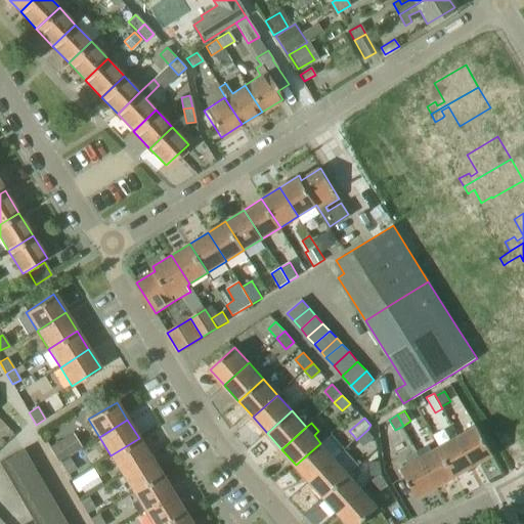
[(477,426),(459,436),(475,466),(493,454),(477,426)]
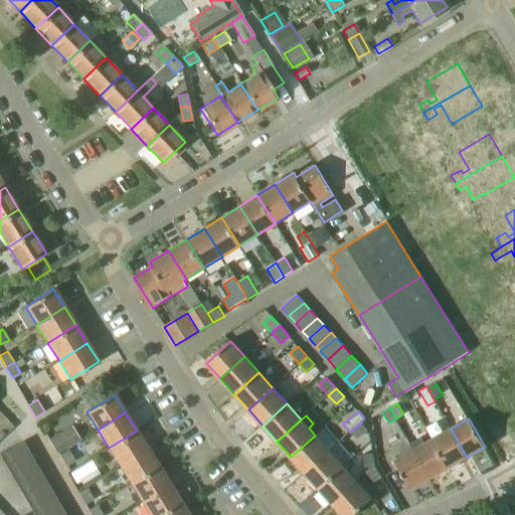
[(362,421),(351,432),(356,438),(368,427),(362,421)]
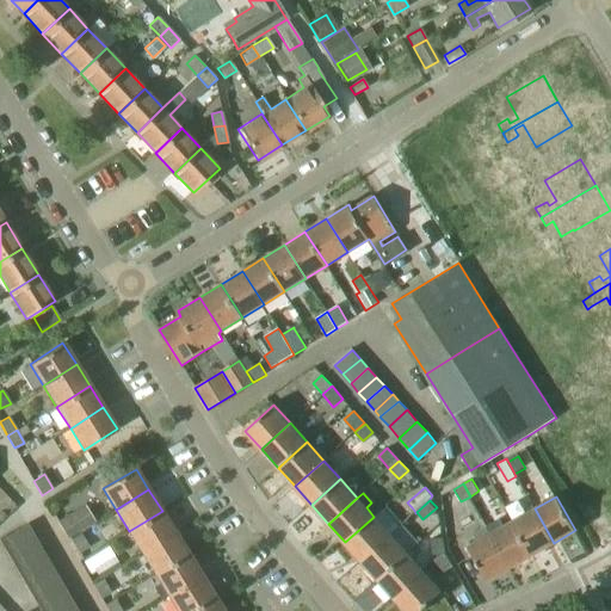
[(57,520),(68,538),(96,522),(84,504),(57,520)]
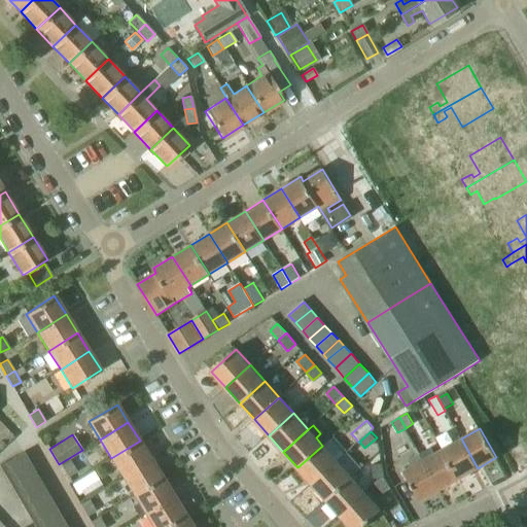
[(461,438),(442,450),(458,479),(478,468),(461,438)]
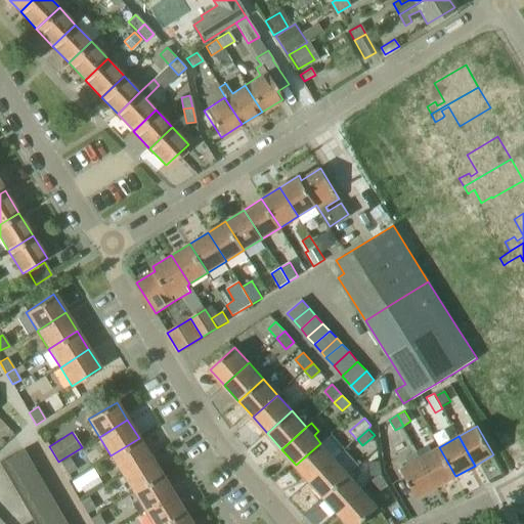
[(111,455),(122,474),(149,456),(139,438),(111,455)]
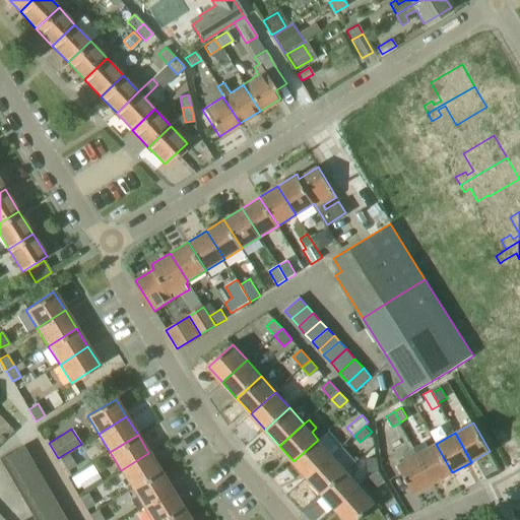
[(294,461),(308,477),(332,455),(318,440),(294,461)]
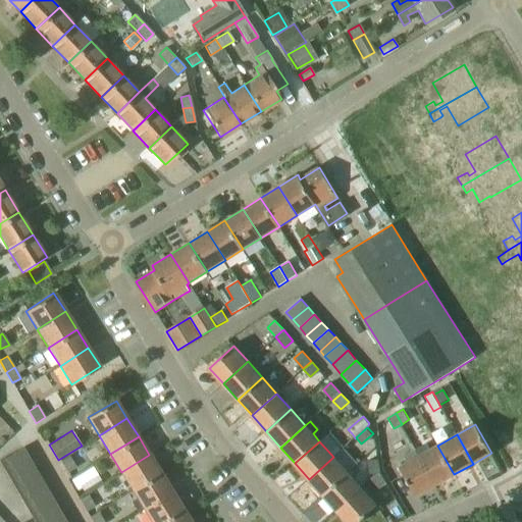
[(426,444),(415,449),(419,456),(435,484),(454,474),(437,446),(429,450),(426,444)]
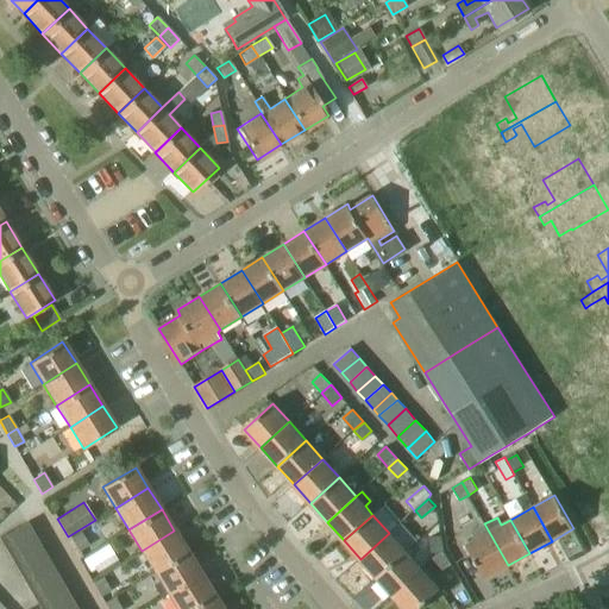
[(45,553),(27,523),(0,539),(0,541),(17,570),(45,553)]
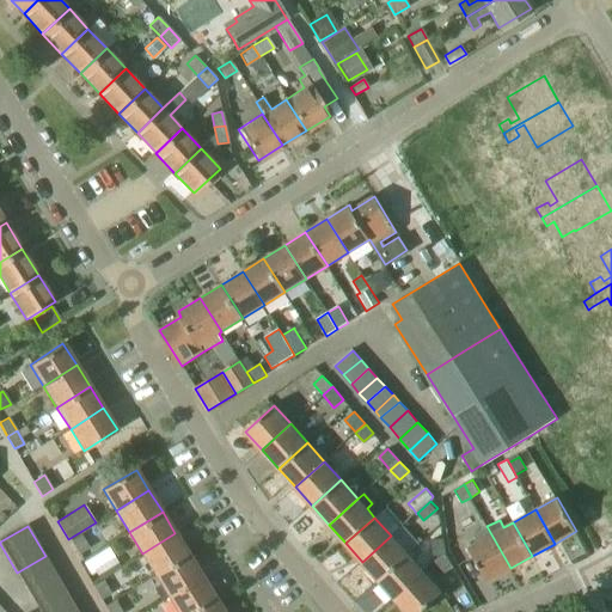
[(477,543),(469,546),(488,581),(510,568),(491,534),(487,526),(472,534),(477,543)]
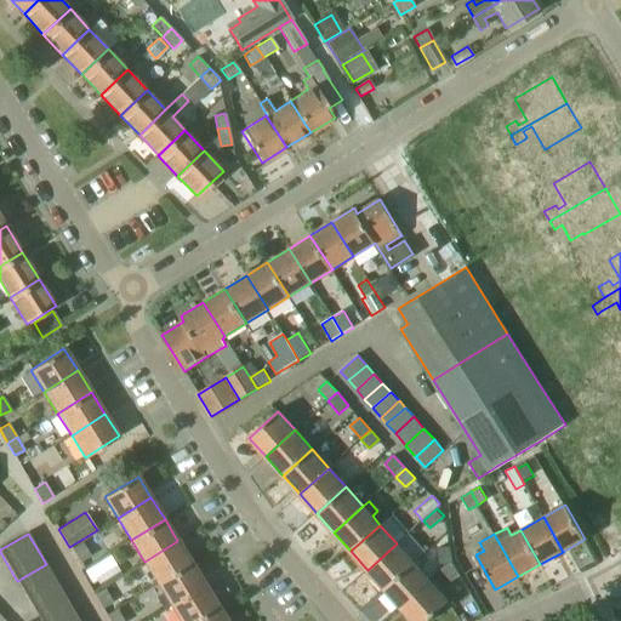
[(144,562),(158,584),(192,563),(177,541),(144,562)]
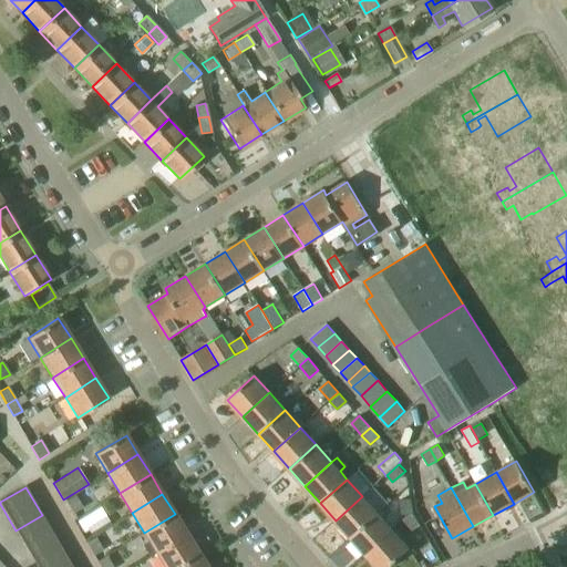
[(82,507),(75,495),(64,500),(72,513),(82,507)]
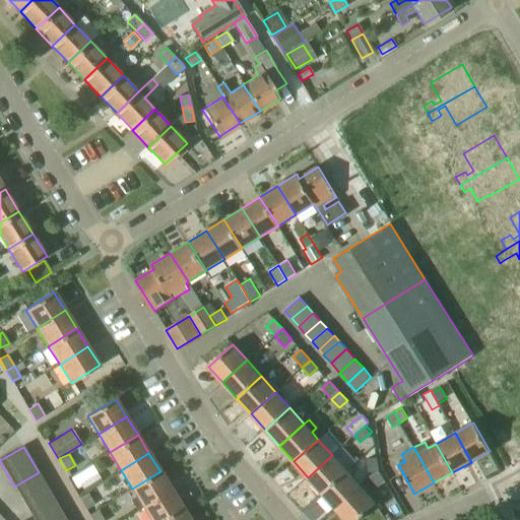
[(308,477),(322,494),(346,471),(332,455),(308,477)]
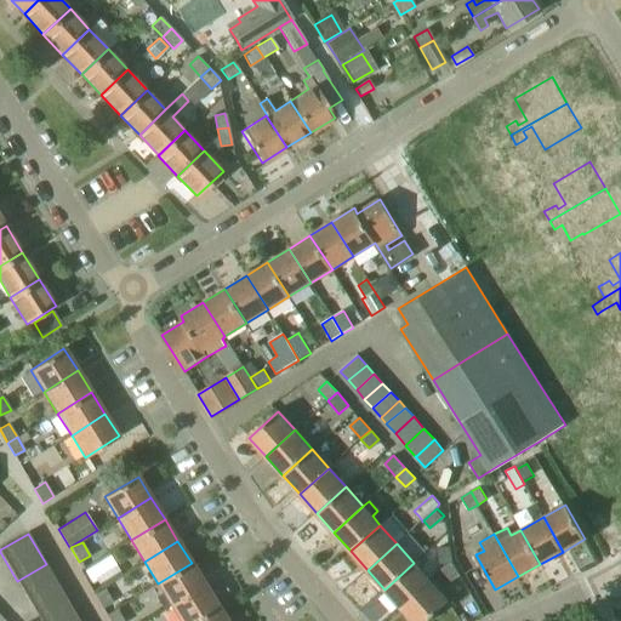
[(451,562),(450,546),(438,547),(439,563),(451,562)]
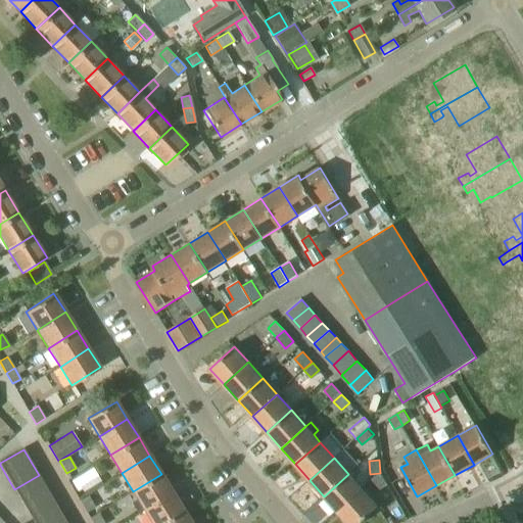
[(72,481),(77,489),(98,477),(92,468),(72,481)]
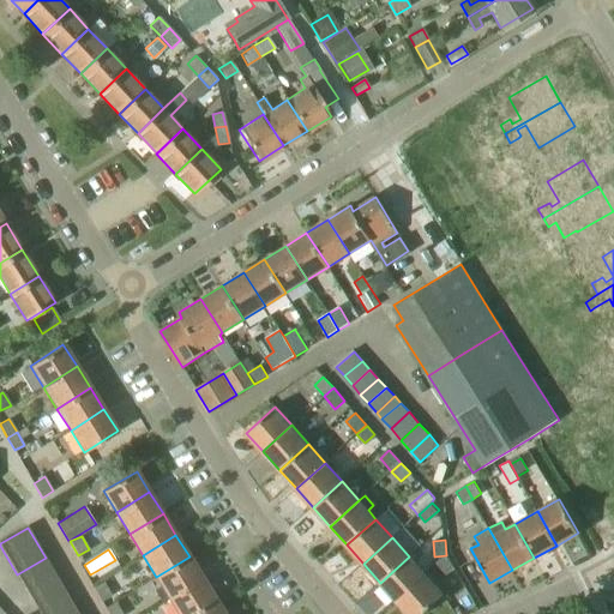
[(435,563),(444,575),(453,569),(445,555),(435,563)]
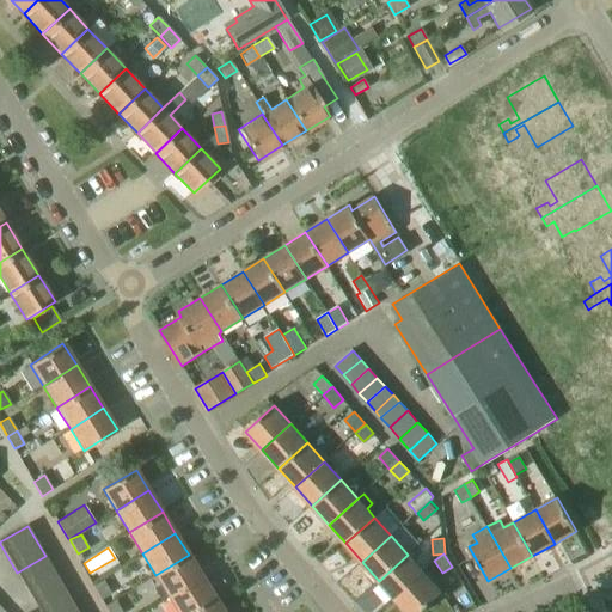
[(160,582),(153,587),(161,599),(169,595),(169,597),(197,579),(202,576),(189,555),(155,575),(160,582)]
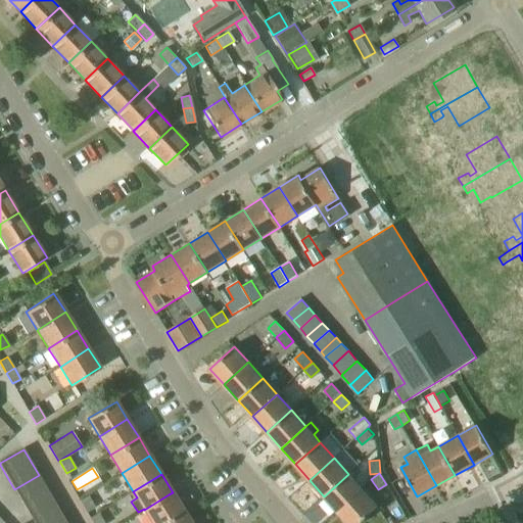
[(324,496),(338,512),(364,489),(348,474),(324,496)]
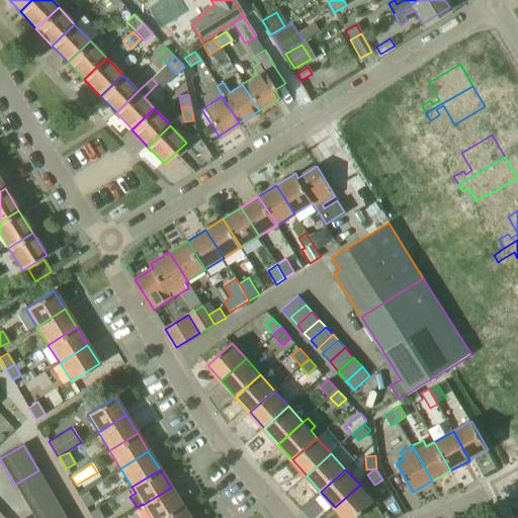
[(46,484),(38,470),(14,485),(21,498),(46,484)]
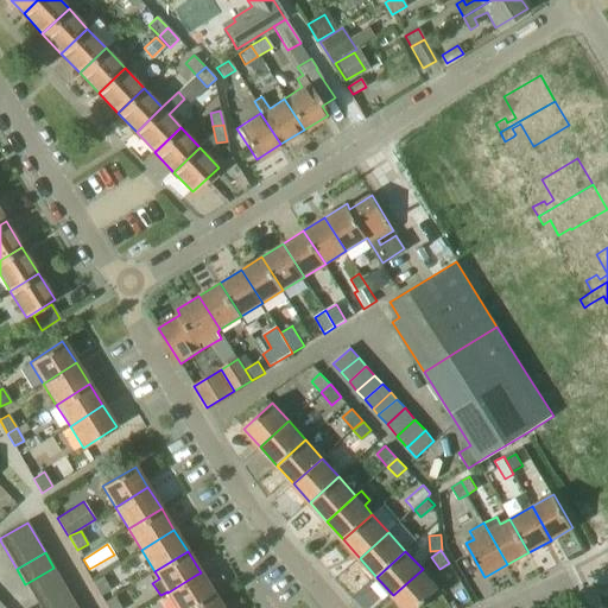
[(62,582),(54,568),(25,584),(33,599),(62,582)]
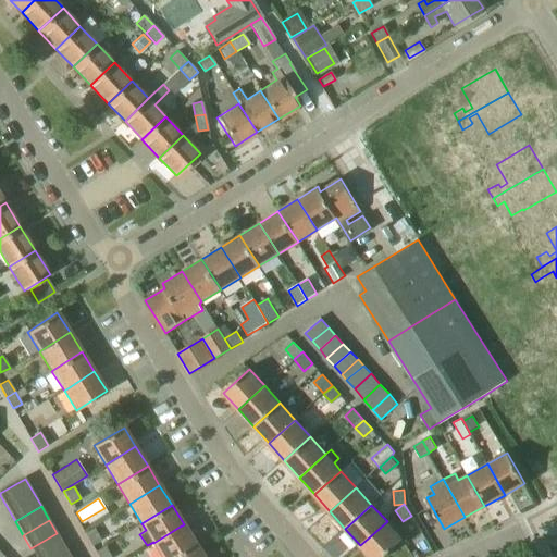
[(387,521),(360,545),(363,549),(370,556),(381,556),(403,539),(387,521)]
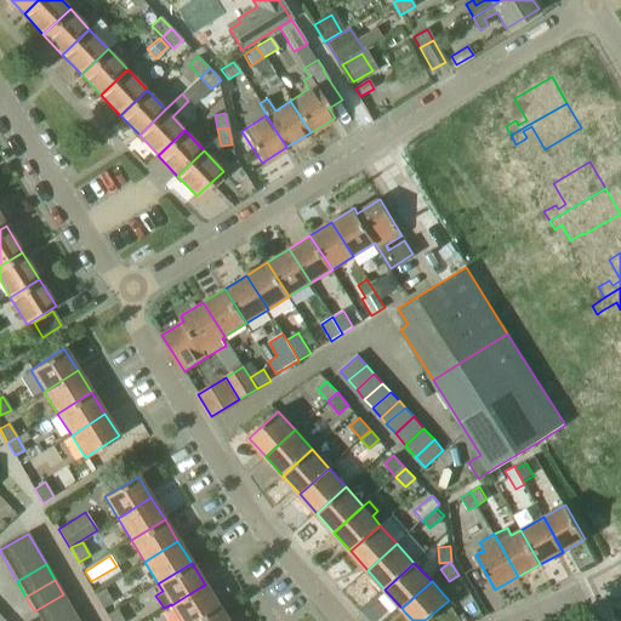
[(171,605),(181,620),(193,620),(218,607),(205,585),(171,605)]
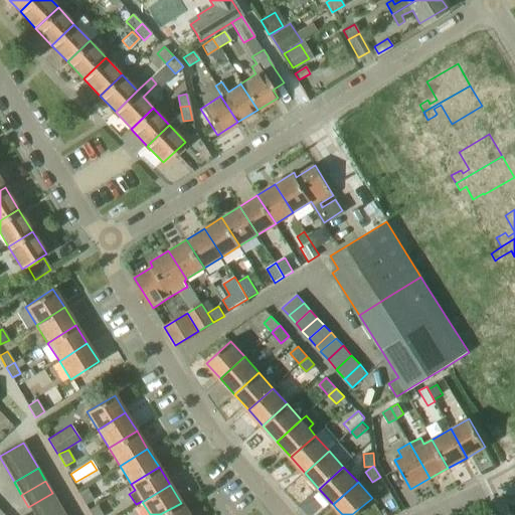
[(93,499),(87,488),(77,493),(83,504),(93,499)]
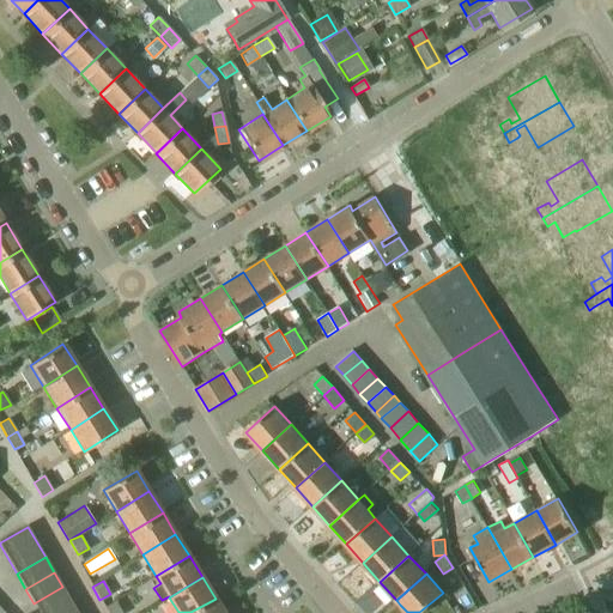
[(53,612),(72,604),(62,587),(34,604),(40,612),(53,612)]
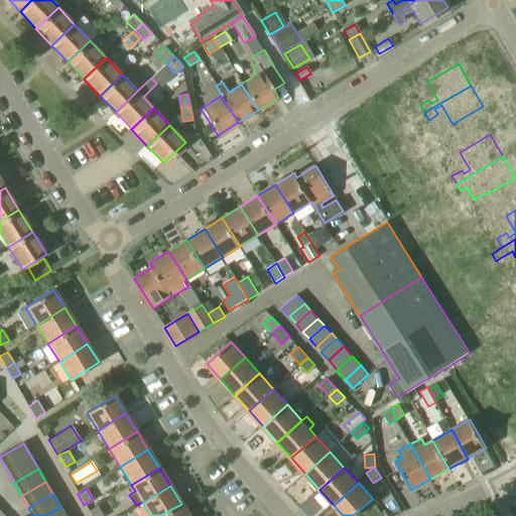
[(160,515),(188,515),(181,504),(160,515)]
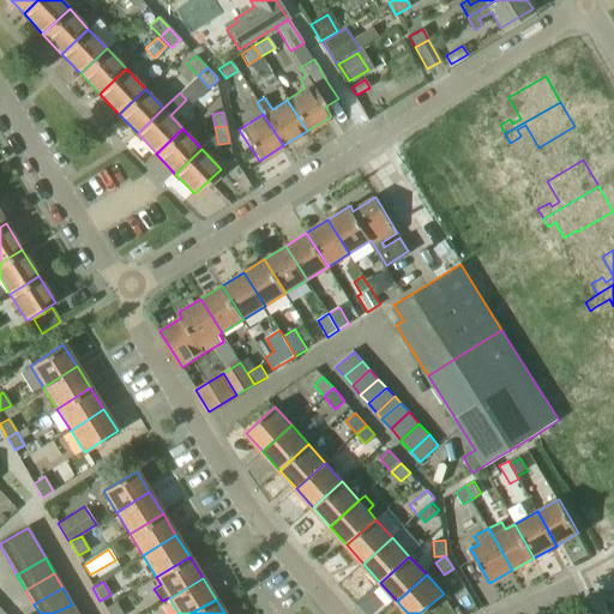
[(104,608),(108,613),(121,613),(115,601),(104,608)]
